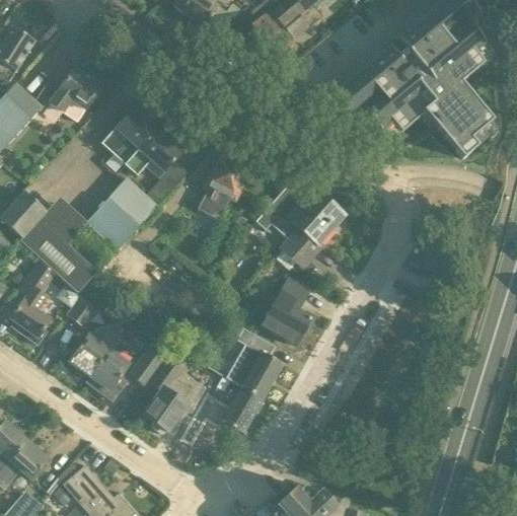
[(203,27),(205,28),(221,6),(214,1),(215,0),(178,0),(174,6),(193,19),(191,22),(201,30),(203,27)]
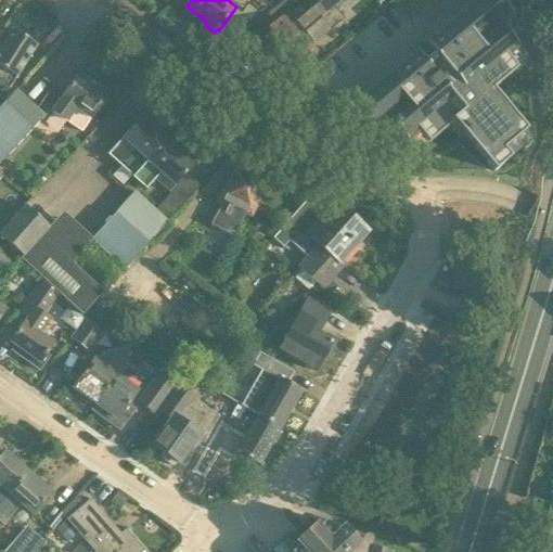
[(270,60),(336,4),(342,0),(320,0),(298,17),(298,18),(292,11),(255,41),(270,60)]
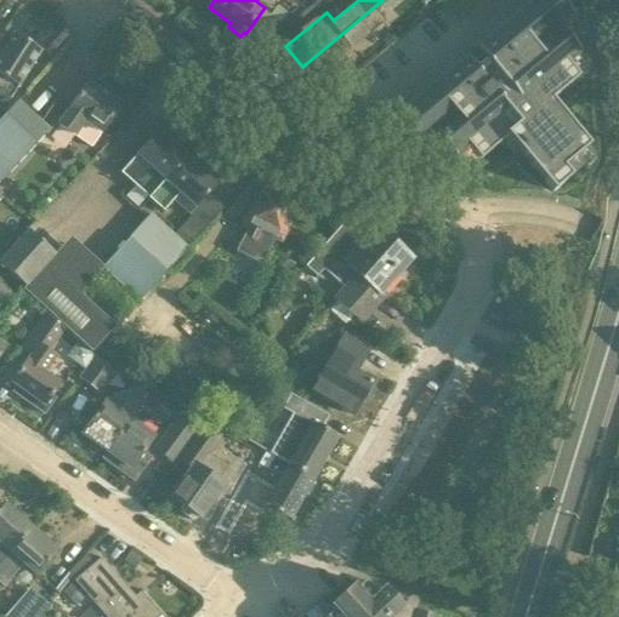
[(531,0),(393,116),(396,118),(418,144),(435,130),(456,155),(470,144),(481,158),(509,135),(555,189),(572,175),(564,165),(590,143),(552,98),(594,63),(575,10),(571,0),(531,0)]
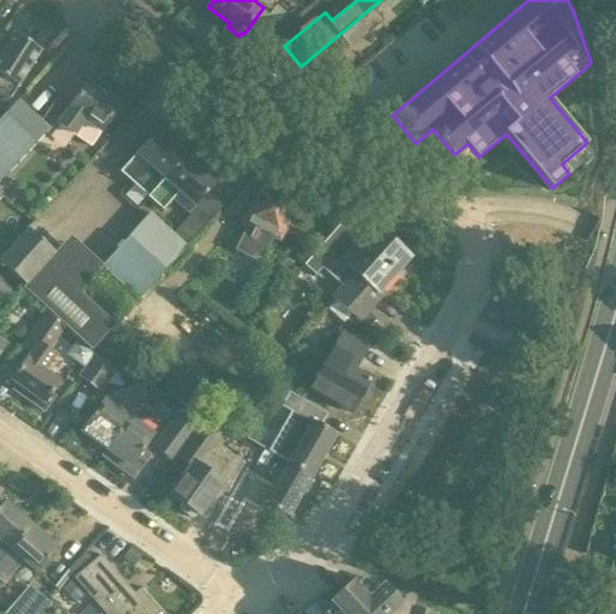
[(375,5),(301,66),(319,87),(350,60),(342,52),(367,31),(368,33),(385,18),(375,5)]
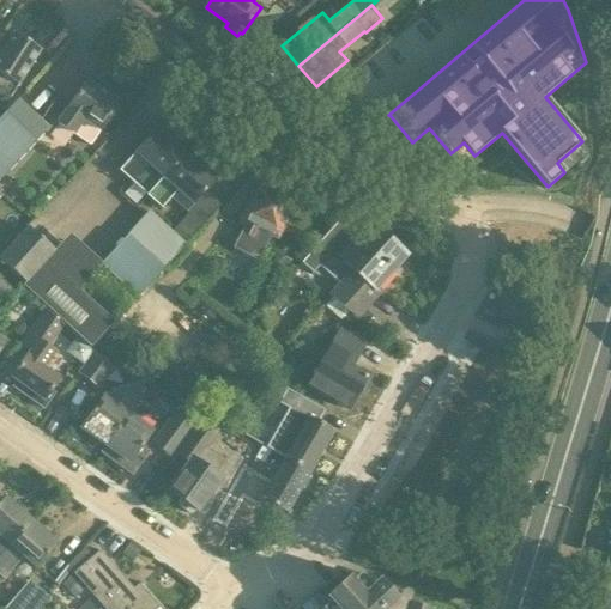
[(0,87),(12,96),(41,48),(36,46),(38,43),(30,38),(29,41),(14,31),(0,54),(0,87)]
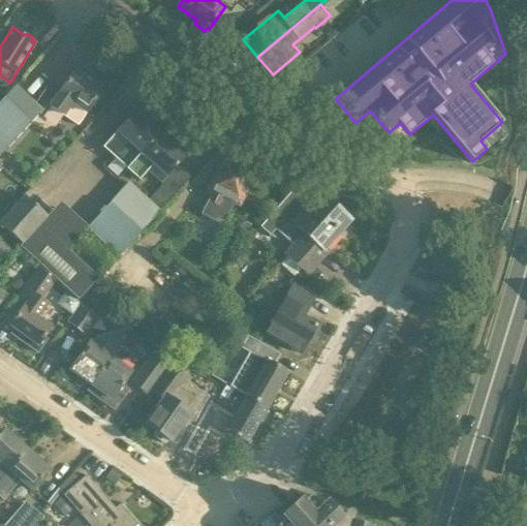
[(61,90),(50,82),(36,100),(17,83),(0,100),(0,155),(50,102),(64,113),(72,101),(87,111),(103,87),(75,67),(61,90)]
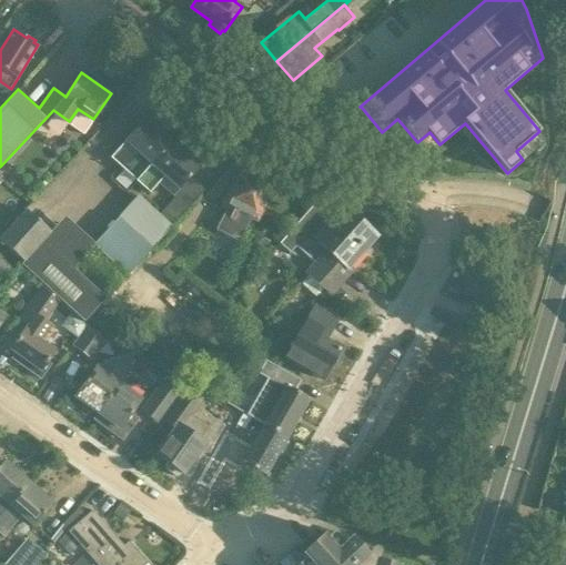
[(137,180),(171,142),(147,119),(111,157),(137,180)]
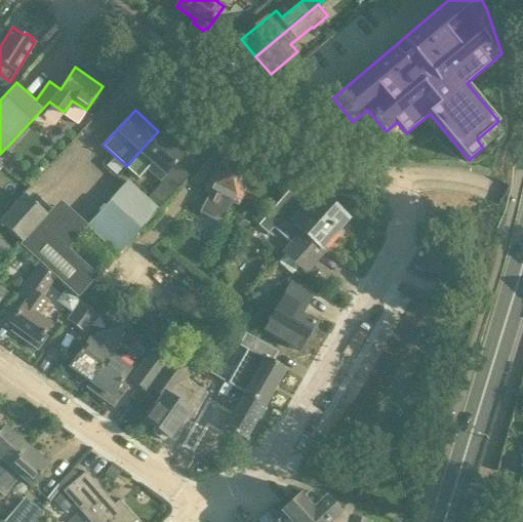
[(162,182),(149,196),(160,206),(190,173),(176,161),(184,154),(158,131),(126,166),(137,176),(147,166),(162,182)]
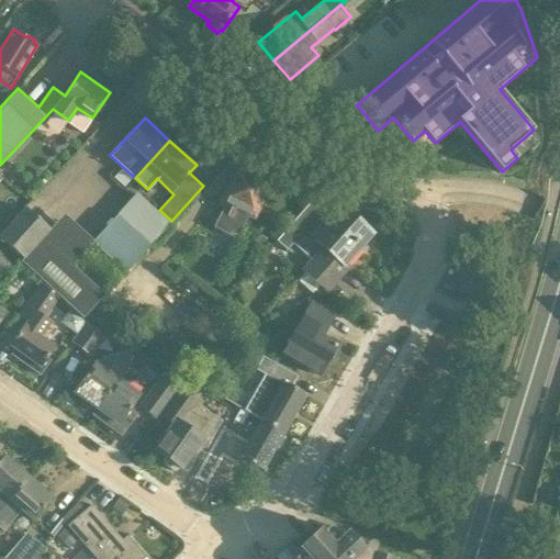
[(215,226),(226,232),(238,238),(250,214),(256,217),(273,185),(239,167),(222,200),(227,202),(215,226)]
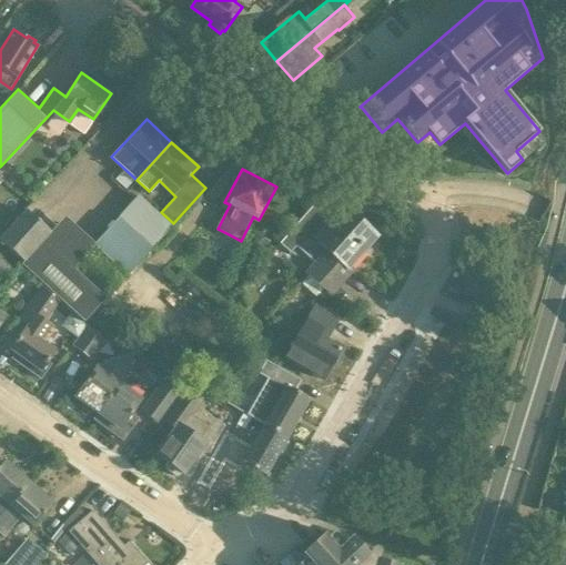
[(173,223),(161,212),(139,192),(119,214),(154,246),(174,224),(173,223)]
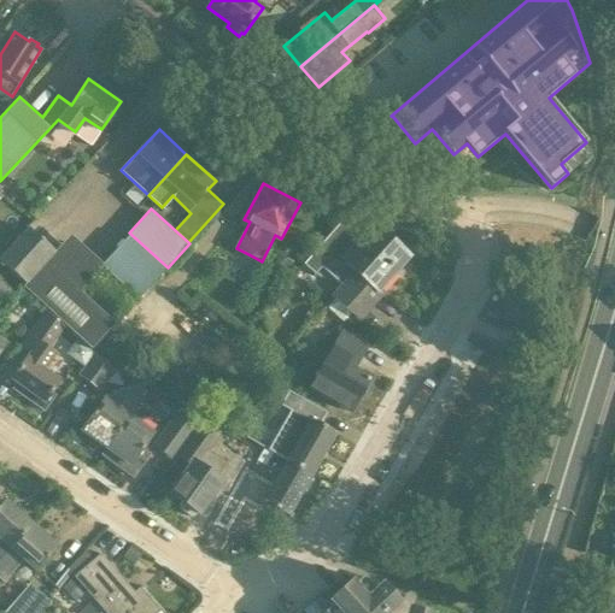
[(358,272),(379,290),(409,257),(375,225),(344,259),(324,241),(305,264),(316,273),(323,266),(345,287),(358,272)]
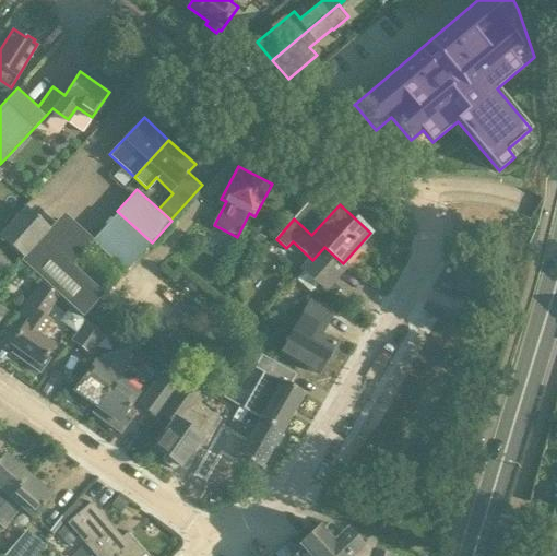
[(0,234),(25,257),(51,228),(27,205),(0,234)]
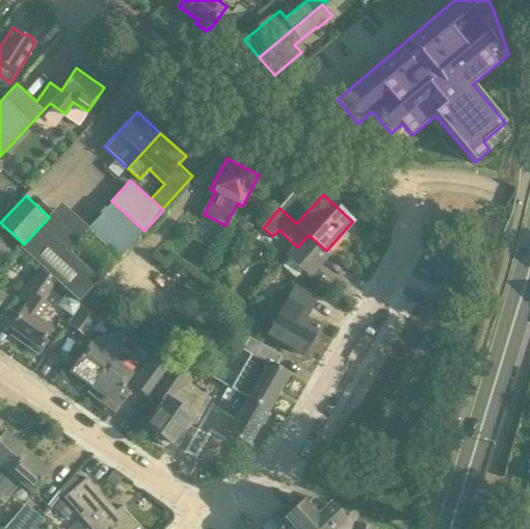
[(21,247),(68,290),(79,299),(99,279),(96,275),(68,250),(82,235),(55,210),(49,217),(24,244),(21,247)]
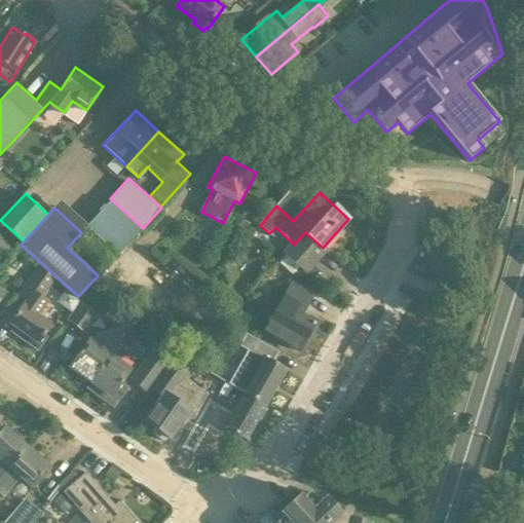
[(115,253),(88,228),(70,248),(96,271),(97,272),(114,253),(115,253)]
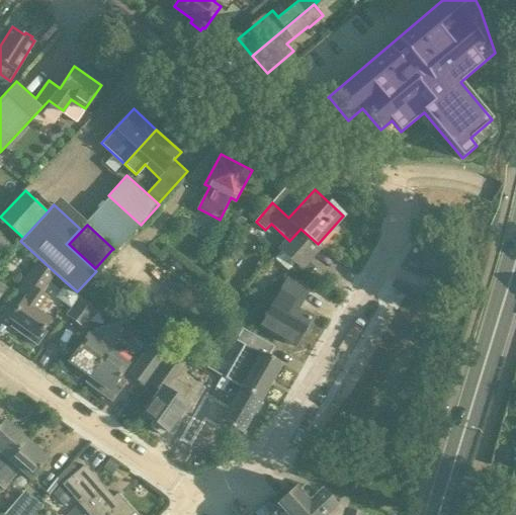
[(321,247),(318,244),(301,229),(289,241),(282,249),(276,255),(276,257),(289,269),(309,273),(316,265),(310,260),(321,247)]
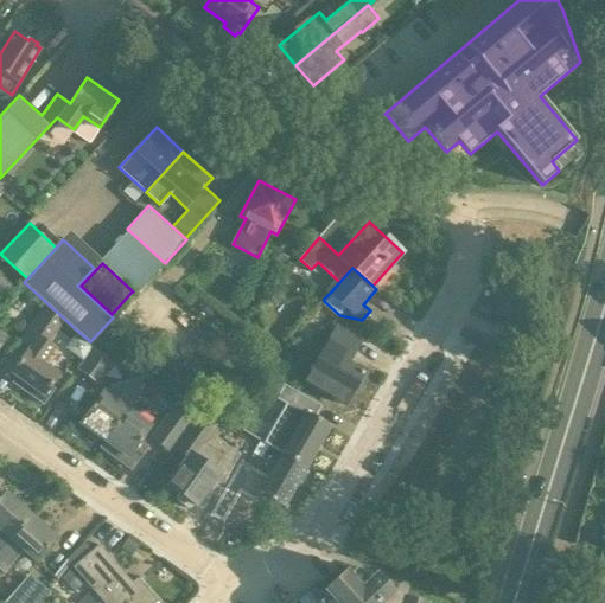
[(20,284),(0,271),(0,295),(10,302),(20,284)]
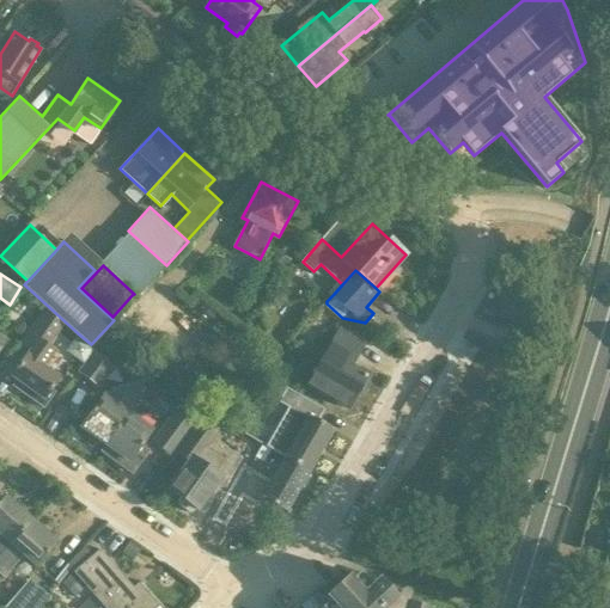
[(502,313),(529,323),(534,312),(506,302),(502,313)]
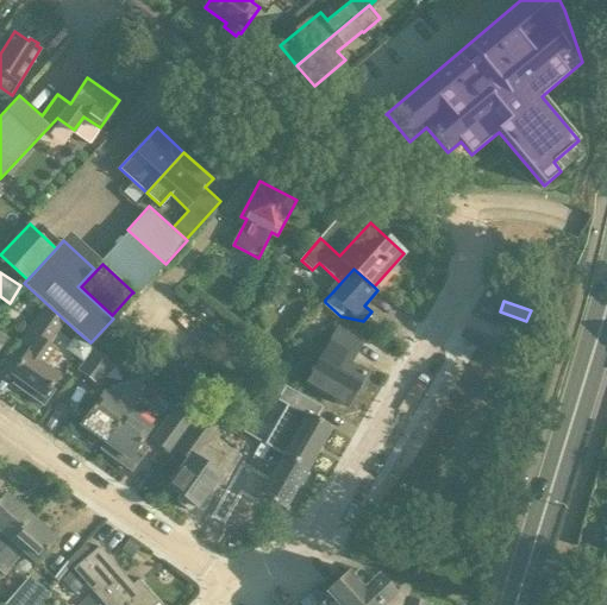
[(27,329),(37,336),(41,338),(29,353),(27,352),(13,373),(18,377),(14,382),(45,404),(56,389),(52,385),(61,375),(44,364),(56,348),(48,342),(63,320),(45,304),(27,329)]
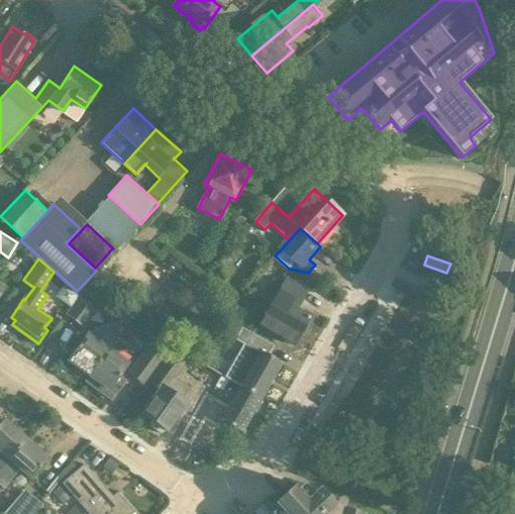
[(308,290),(289,280),(263,325),(296,344),(310,318),(296,310),(308,290)]
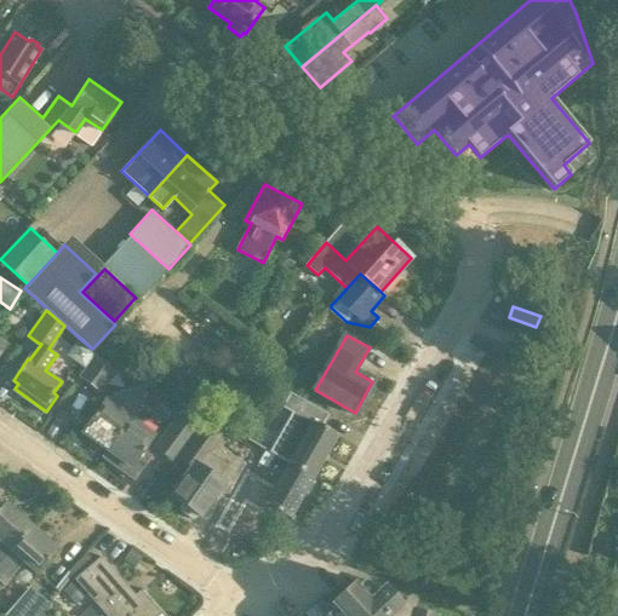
[(96,352),(80,375),(102,391),(118,369),(96,352)]
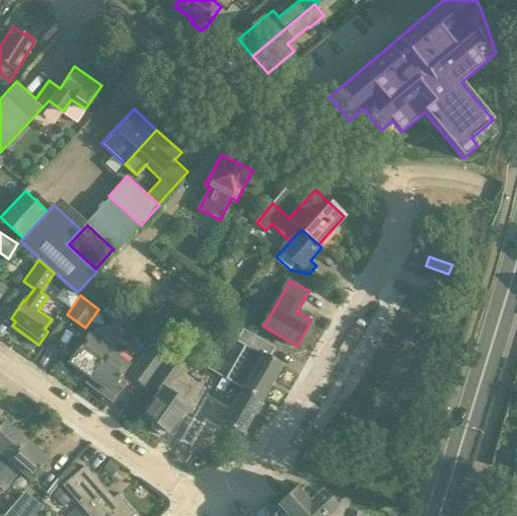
[(91,376),(109,350),(108,350),(123,329),(112,321),(106,328),(105,327),(89,336),(70,361),(91,376)]
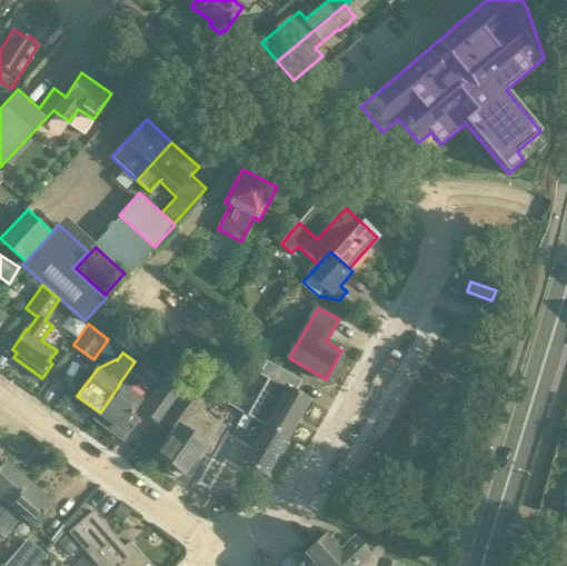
[(266,426),(289,438),(311,399),(289,387),(295,375),(269,359),(252,386),(269,396),(256,418),(267,423),(266,426)]
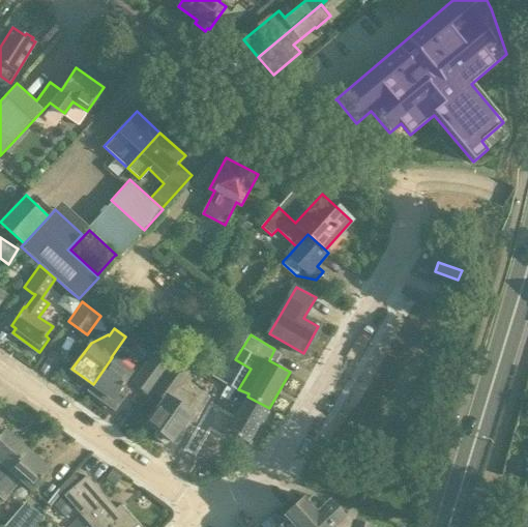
[(170,366),(153,354),(134,381),(149,393),(170,366)]
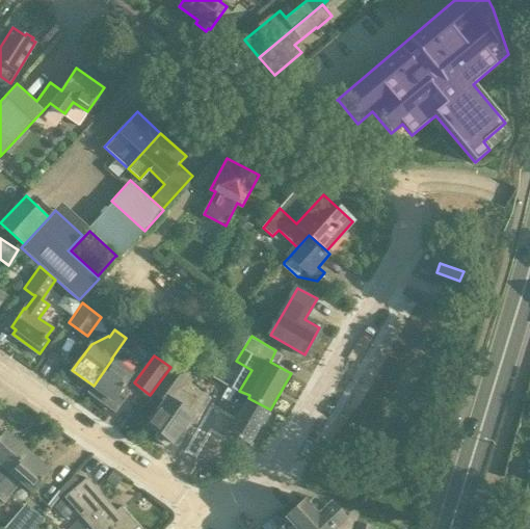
[(112,359),(94,386),(102,391),(98,397),(115,410),(129,391),(123,387),(133,373),(112,359)]
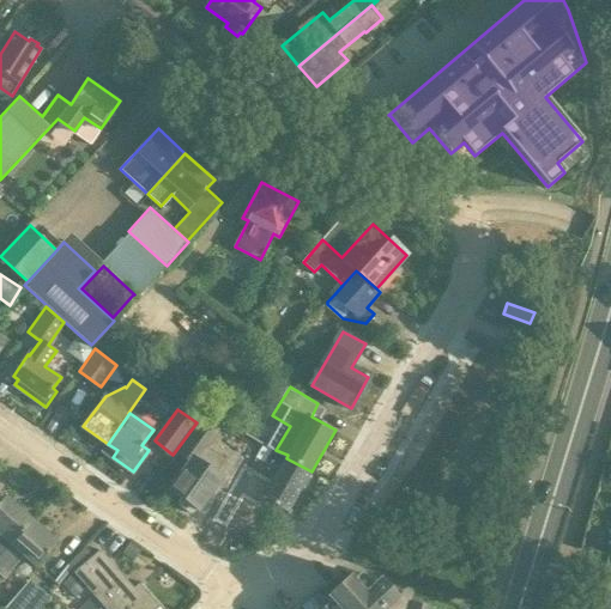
[(216,473),(225,458),(207,445),(219,428),(204,418),(181,451),(193,460),(171,488),(182,497),(180,500),(181,504),(191,511),(194,511),(198,507),(199,509),(222,477),(216,473)]
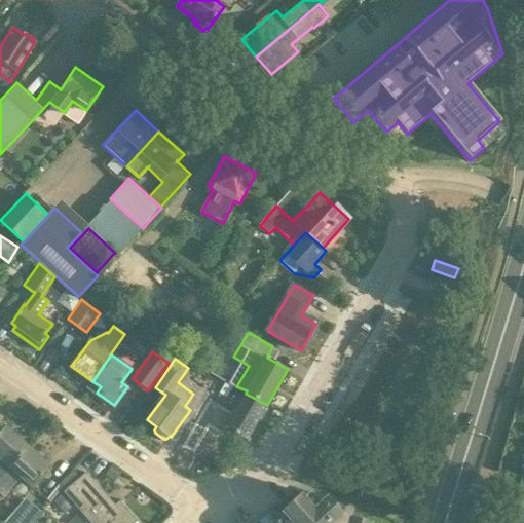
[(267,405),(246,394),(234,412),(228,408),(210,398),(194,426),(218,440),(226,427),(248,440),(267,405)]
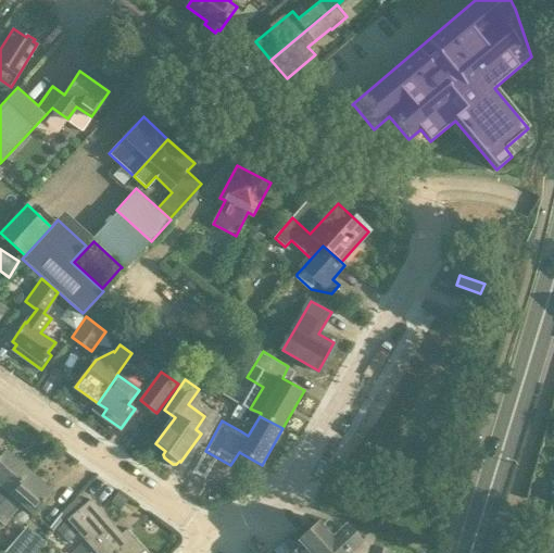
[(0,505),(10,494),(29,472),(5,450),(0,456),(0,505)]
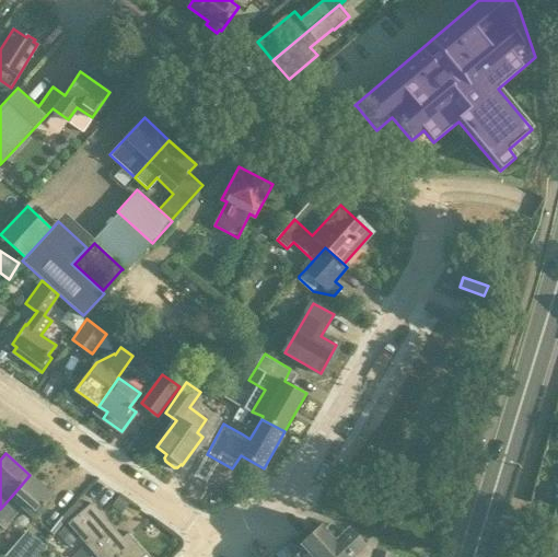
[(10,498),(0,509),(0,523),(4,528),(23,506),(34,517),(53,496),(30,475),(10,498)]
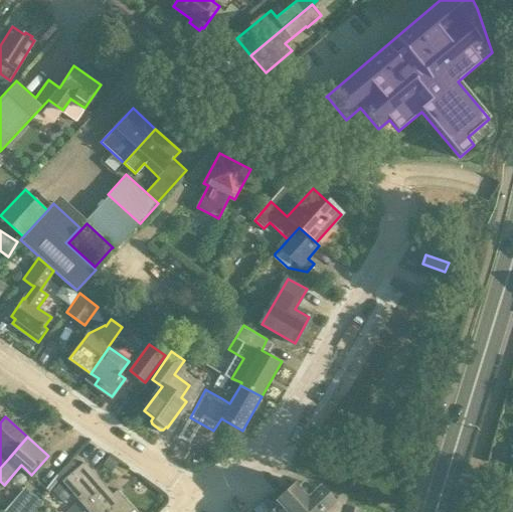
[(95,511),(129,511),(134,508),(117,490),(113,493),(84,461),(78,466),(72,459),(57,475),(90,511),(93,511),(95,511)]
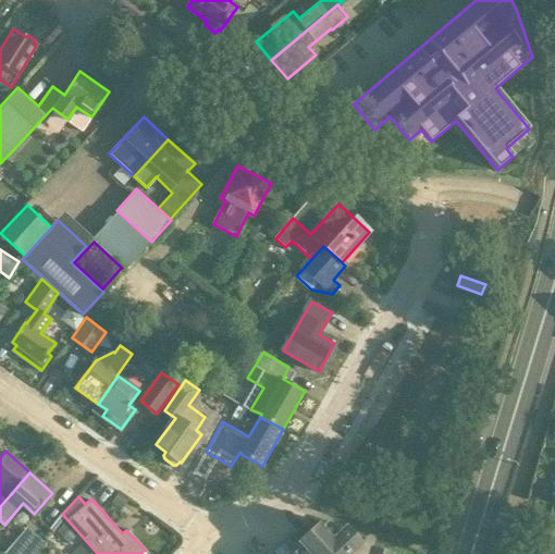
[(384,553),(371,550),(373,546),(374,543),(373,541),(369,538),(366,538),(364,541),(361,544),(359,543),(359,542),(346,529),(340,534),(328,521),(319,529),(317,528),(305,533),(300,541),(293,532),(269,553),(384,553)]
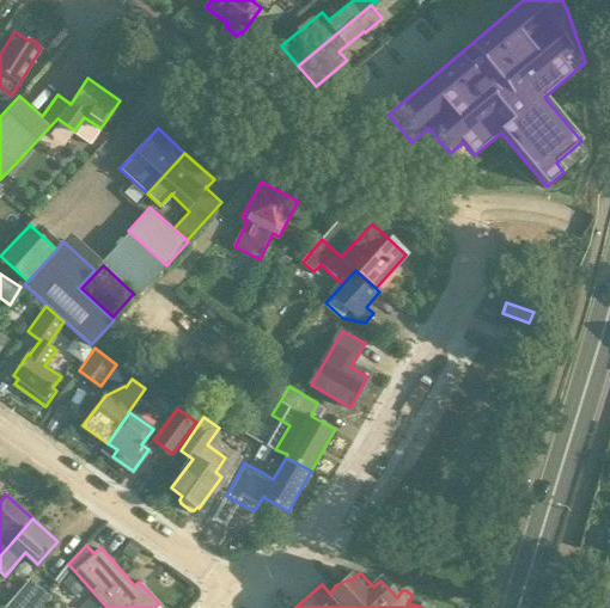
[(38,607),(50,593),(30,579),(5,607),(38,607)]
